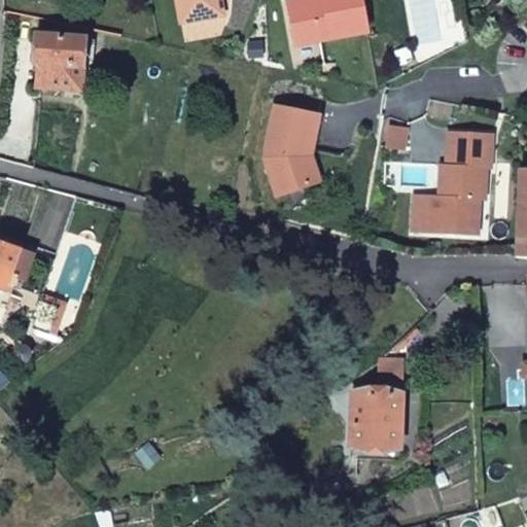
[(178,0),(182,21),(218,14),(215,0),(178,0)]
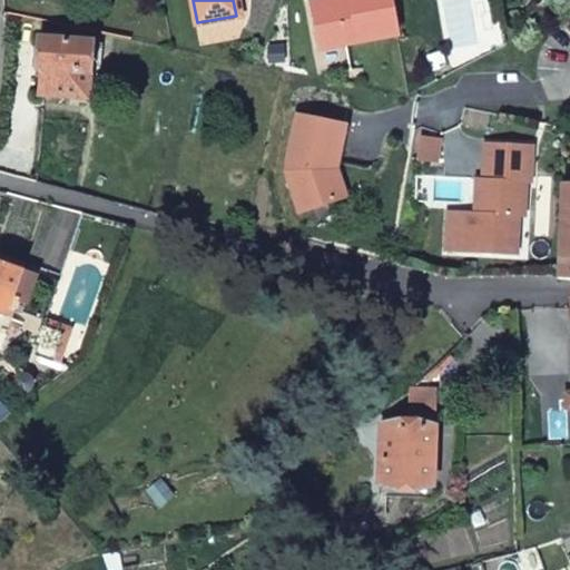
[(321,48),(399,35),(392,0),(349,0),(350,1),(314,7),(321,48)]
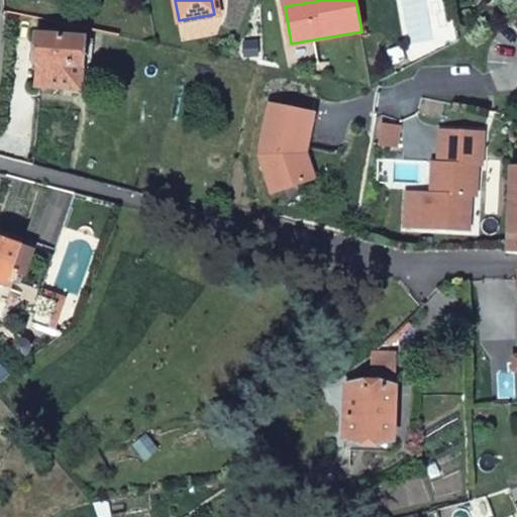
[(38,84),(81,87),(84,37),(38,34),(35,61),(40,61),(38,84)]
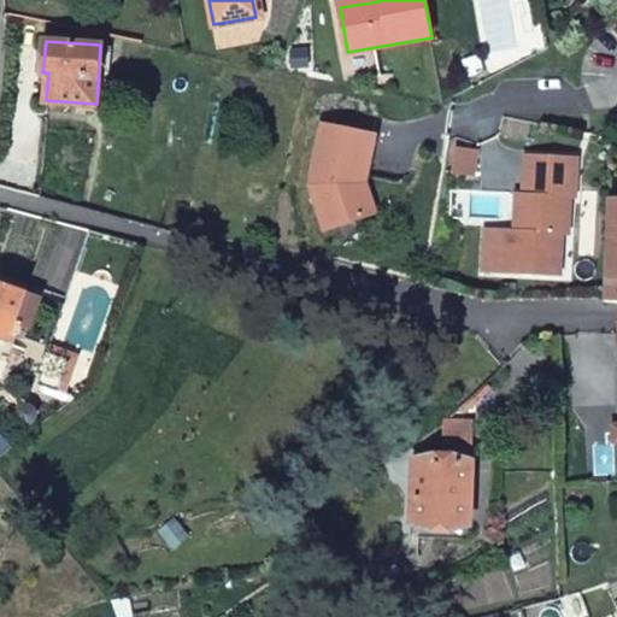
[(97,104),(110,104),(115,46),(100,45),(97,104)]
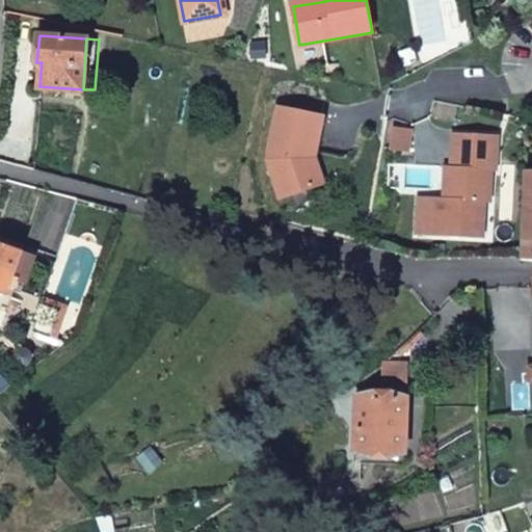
[(315,161),(324,114),(278,105),(267,159),(281,196),(324,181),(320,169),(317,167),(315,161)]
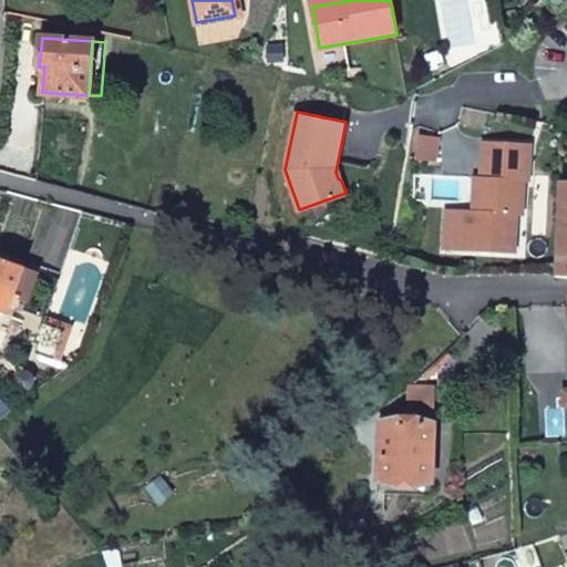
[(466,248),(517,251),(519,213),(524,214),(526,179),(531,179),(533,143),(484,141),(482,175),(475,175),(474,209),(468,209),(466,248)]
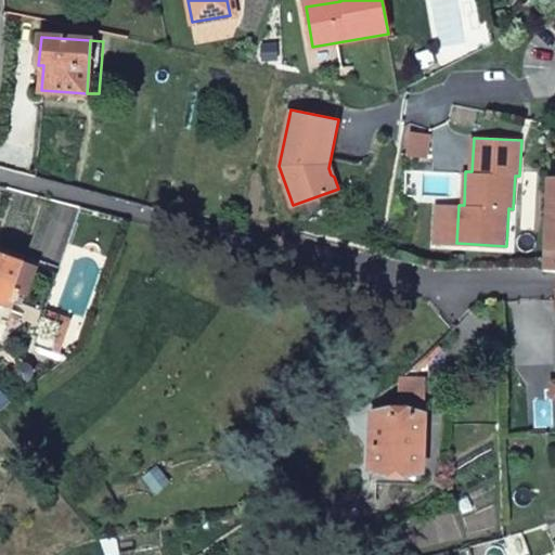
[(0,330),(10,304),(25,262),(0,253),(0,330)]
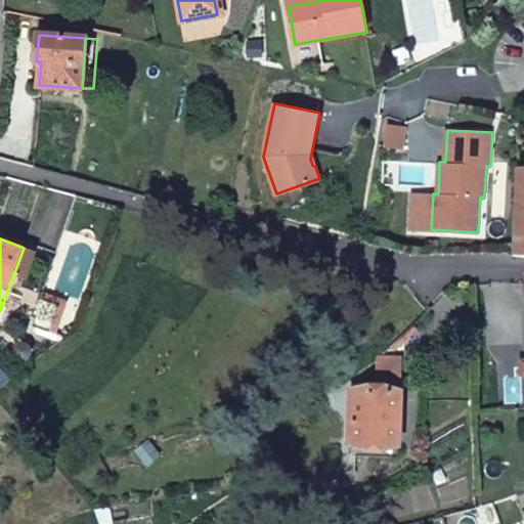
[(20,291),(35,252),(24,248),(9,287),(20,291)]
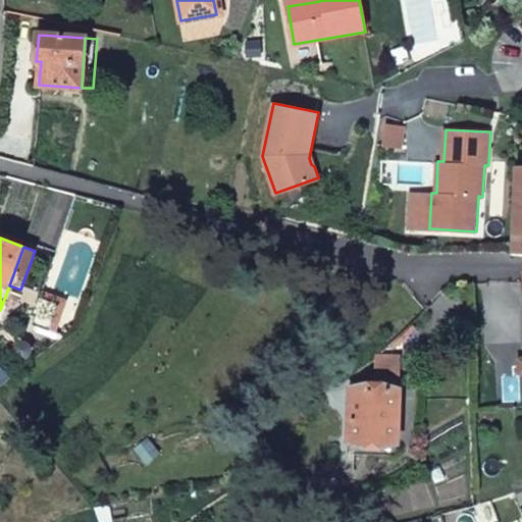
[(70,307),(39,295),(33,311),(69,329),(73,323),(76,316),(70,307)]
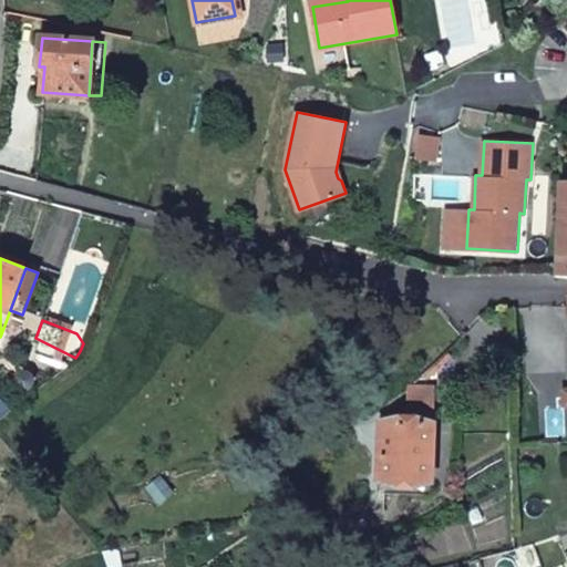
[(430,390),(411,389),(411,419),(429,419),(430,390)]
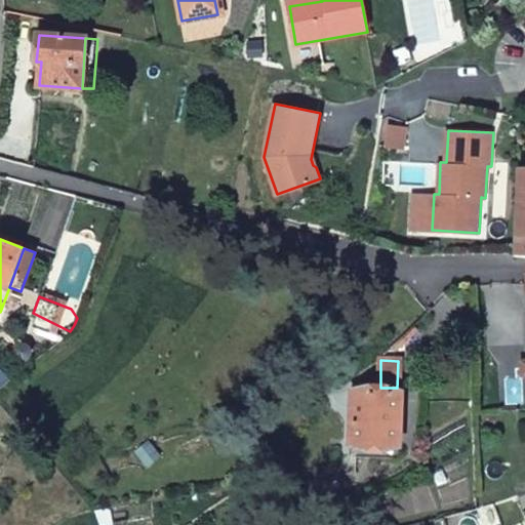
[(401,392),(353,392),(351,447),(399,448),(401,392)]
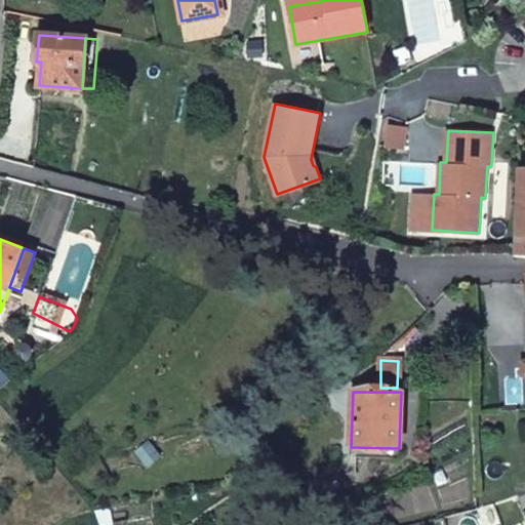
[(161,455),(149,438),(133,448),(139,455),(132,460),(139,470),(161,455)]
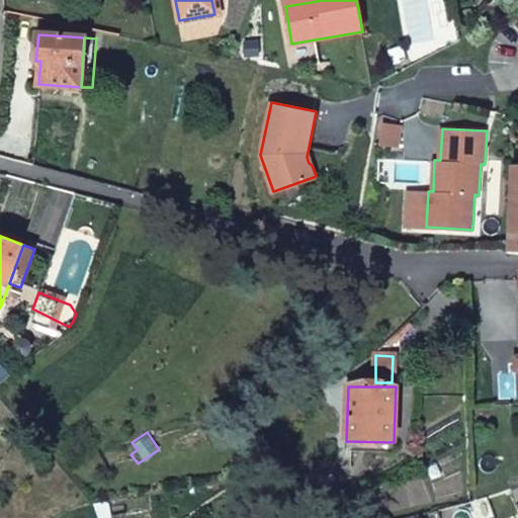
[(351,516),(369,514),(368,505),(350,507),(351,516)]
